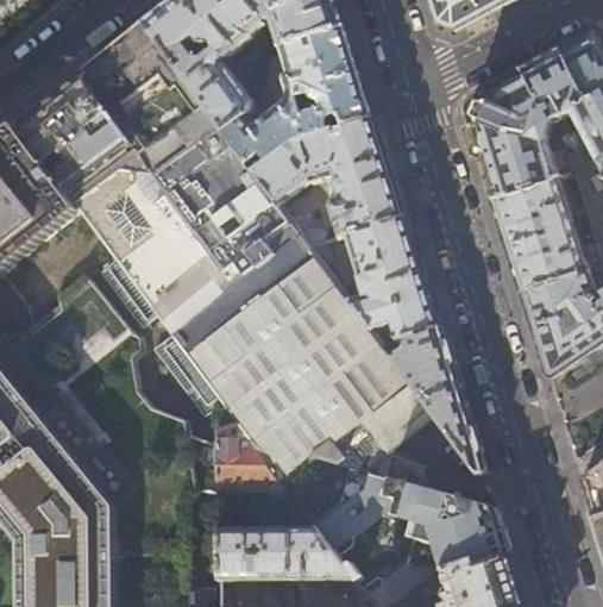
[(262,22),(261,18),(261,14),(247,0),(167,0),(140,22),(220,127),(240,114),(251,106),(250,99),(223,61),(218,61),(220,58),(220,55),(224,56),(226,55),(250,36),(251,33),(250,31),(262,22)]
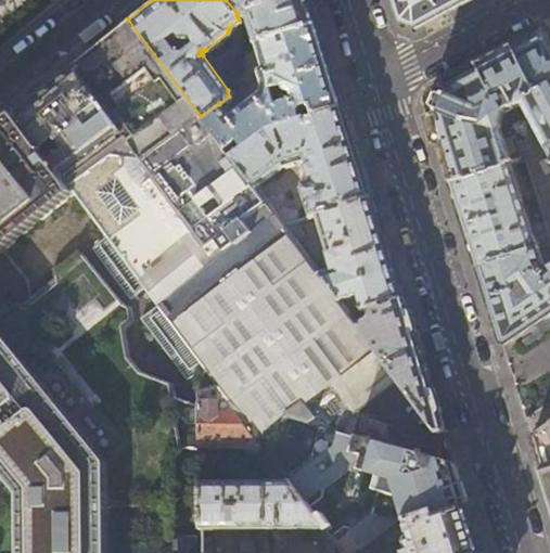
[(226,0),(238,13),(238,16),(244,15),(252,40),(312,23),(305,0),(226,0)]
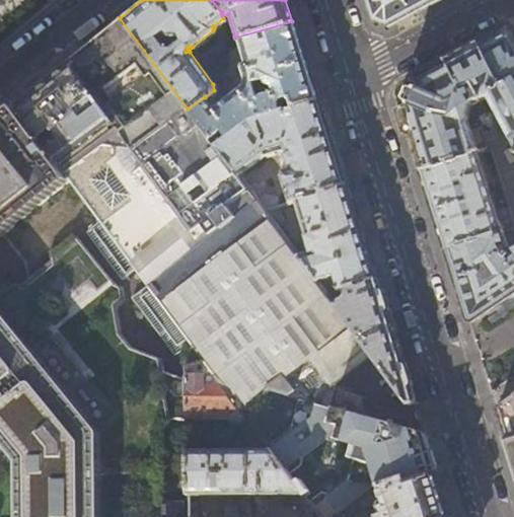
[(364,0),(370,18),(384,24),(430,0),(364,0)]
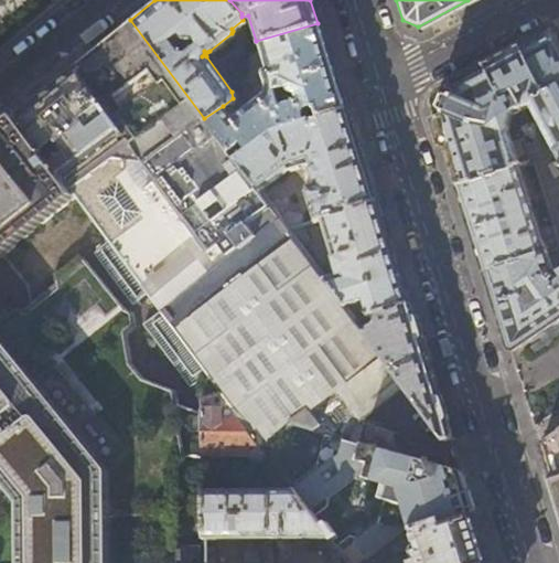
[(46,86),(12,115),(72,194),(159,312),(277,218),(265,201),(255,188),(233,158),(204,118),(130,20),(105,40),(46,86)]
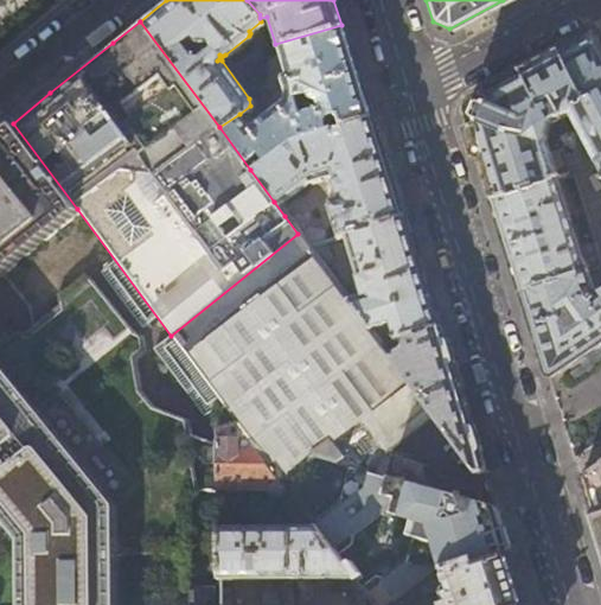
[(219,127),(250,170),(289,140),(370,115),(355,67),(341,25),(275,44),(283,70),(282,71),(281,74),(281,77),(283,89),(283,90),(282,96),(281,99),(279,100),(277,101),(247,122),(240,114),(219,127)]
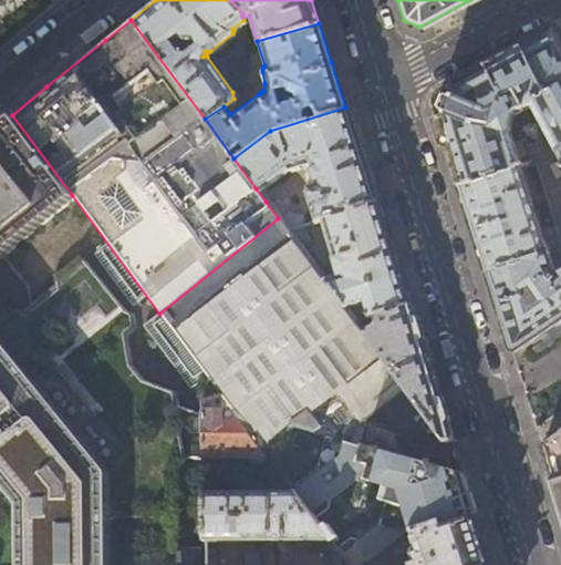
[(456,185),(516,166),(512,156),(519,154),(516,142),(509,144),(508,141),(518,137),(516,131),(519,119),(529,114),(525,105),(530,103),(560,162),(560,53),(550,32),(520,48),(469,74),(438,92),(432,108),(446,153),(456,185)]
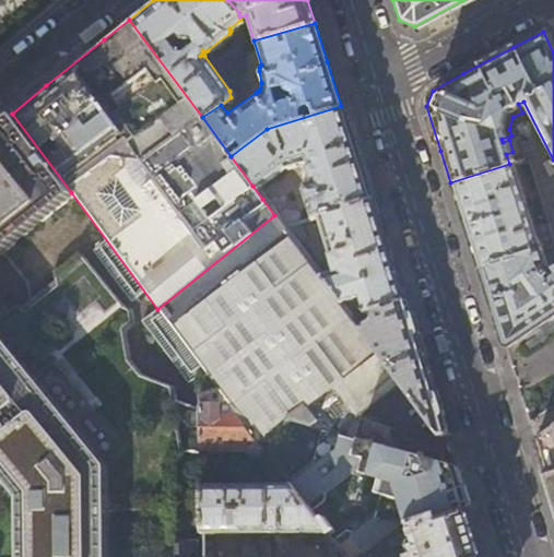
[(267,129),(231,156),(252,186),(285,161),(303,155),(310,181),(303,182),(299,187),(308,216),(314,214),(369,198),(355,152),(341,106),(267,129)]
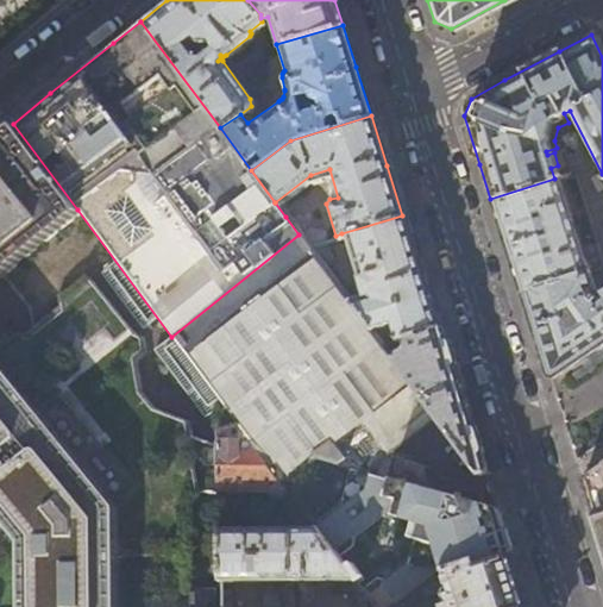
[(0,606),(110,606),(110,538),(181,538),(182,501),(192,494),(215,492),(214,446),(187,450),(183,421),(148,405),(136,389),(132,360),(137,352),(134,336),(126,333),(80,275),(52,296),(52,307),(17,337),(6,332),(0,337),(0,273),(77,210),(13,124),(0,133),(0,606)]
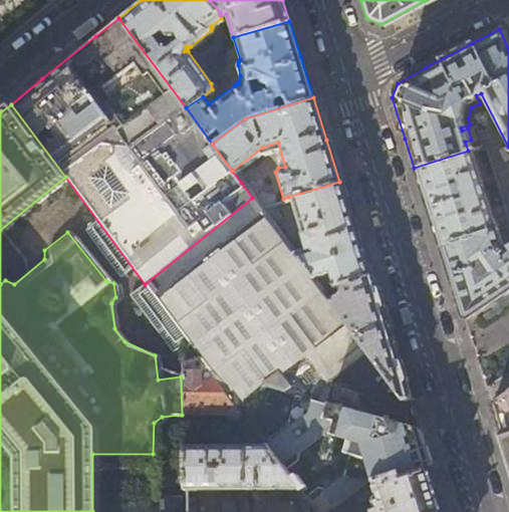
[(486,207),(468,151),(414,168),(425,205),(438,246),(506,225),(499,203),(486,207)]
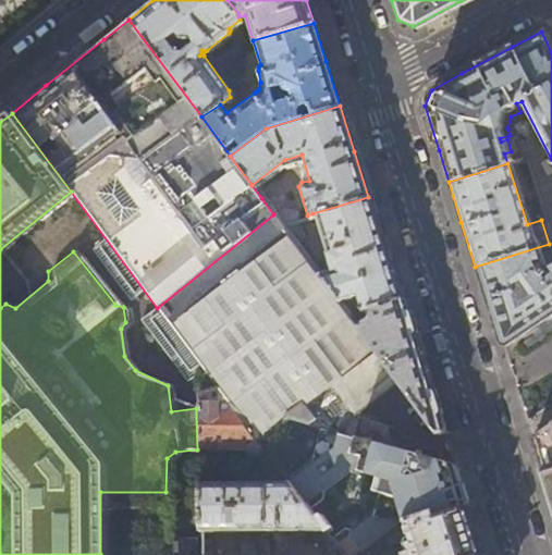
[(261,198),(273,214),(280,223),(294,219),(291,208),(278,206),(269,194),(261,198)]
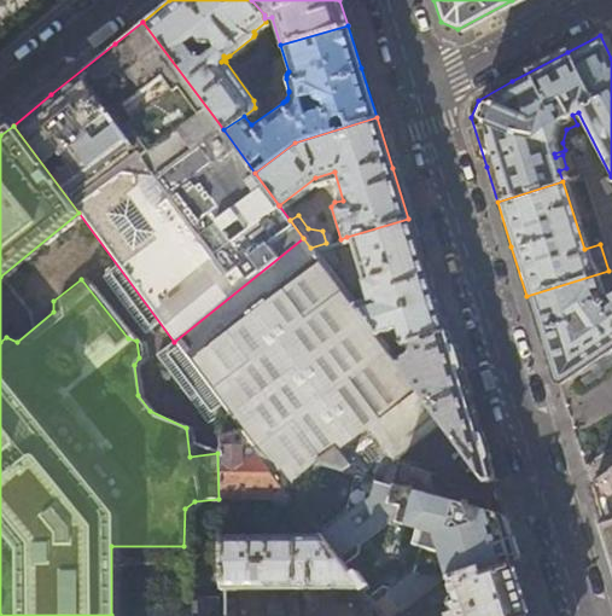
[(408,219),(347,237),(365,297),(350,302),(372,331),(394,325),(400,344),(443,331),(426,277),(408,219)]
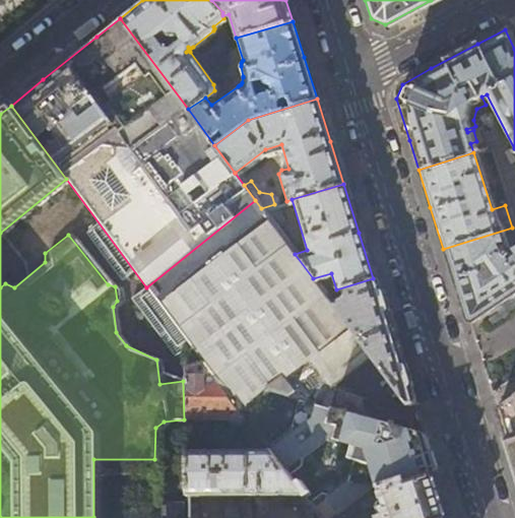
[(261,208),(255,200),(146,287),(199,360),(237,410),(264,390),(360,415),(357,396),(327,388),(314,381),(302,367),(352,332),(324,293),(313,278),(295,254),(272,224),(261,208)]
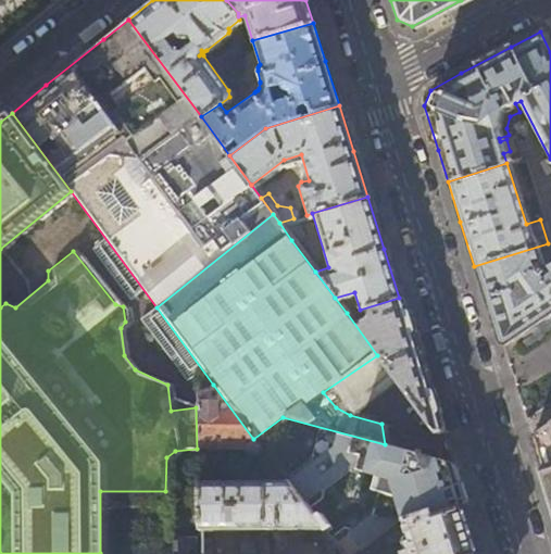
[(293,218),(279,223),(291,240),(297,238),(299,234),(293,218)]
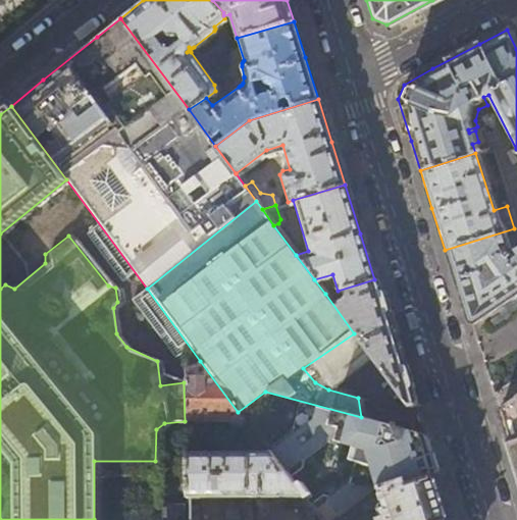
[(516,228),(516,227),(514,228),(445,250),(455,281),(467,321),(470,322),(516,291),(516,228)]
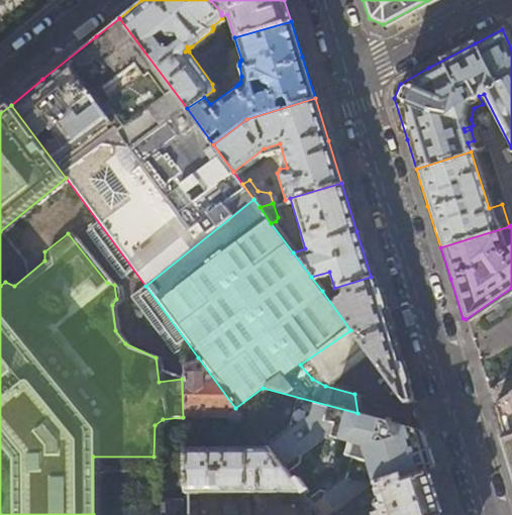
[(371,277),(334,288),(322,291),(350,330),(402,401),(409,399),(371,277)]
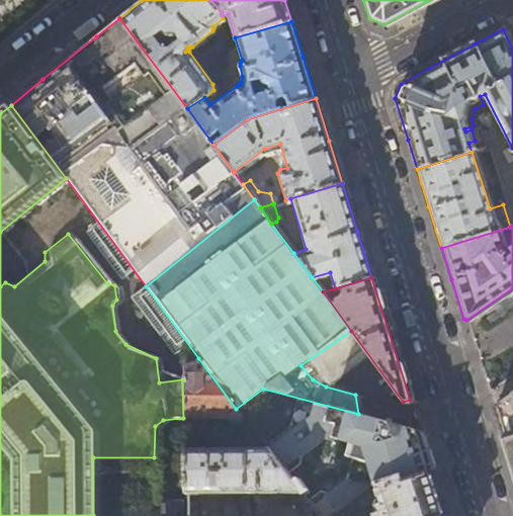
[(182,364),(182,379),(183,418),(183,425),(202,425),(202,416),(224,416),(225,424),(237,424),(237,416),(241,415),(236,409),(198,358),(182,364)]
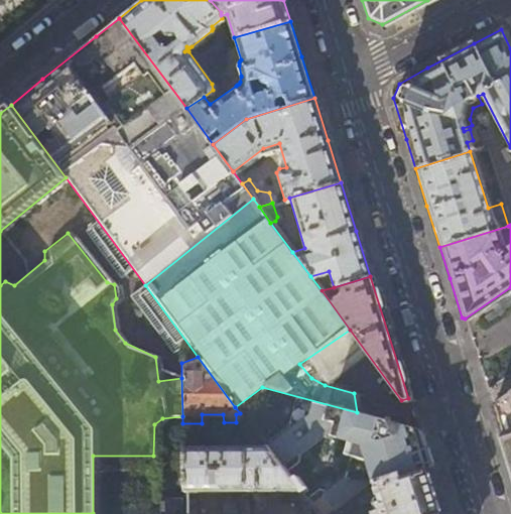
[(510,390),(489,405),(503,446),(510,474),(510,390)]
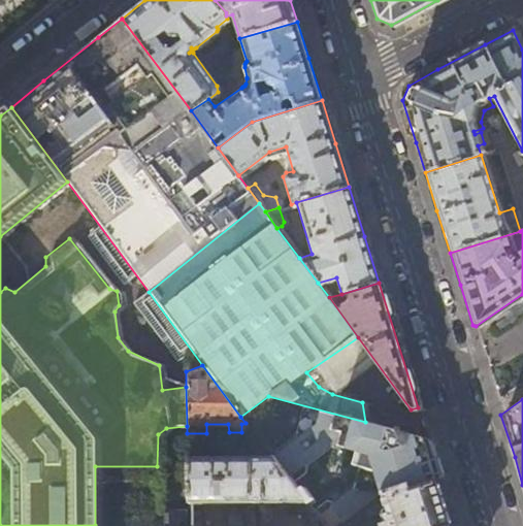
[(249,502),(249,458),(187,457),(187,503),(249,502)]
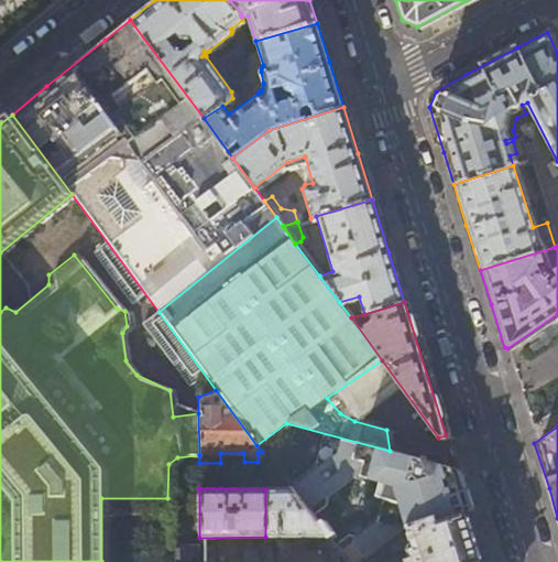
[(290,489),(265,489),(265,537),(320,538),(321,546),(332,548),(290,489)]
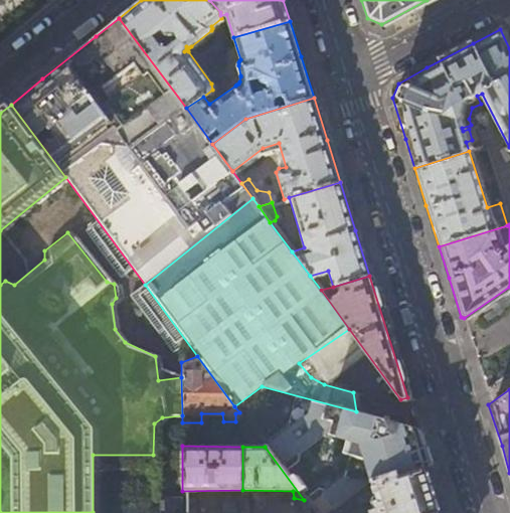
[(427,460),(398,469),(400,476),(430,468),(427,460)]
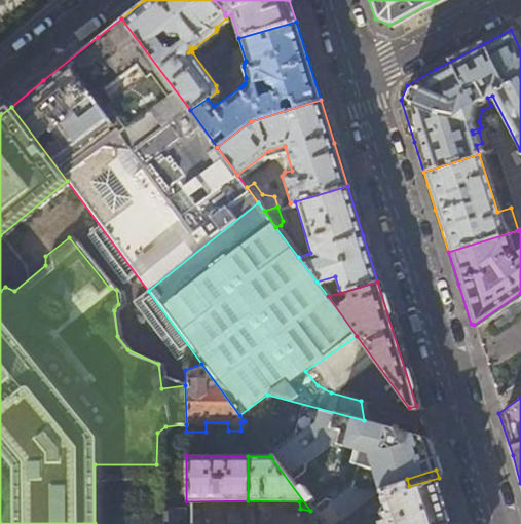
[(452,523),(439,478),(409,486),(407,479),(379,487),(329,523),(452,523)]
